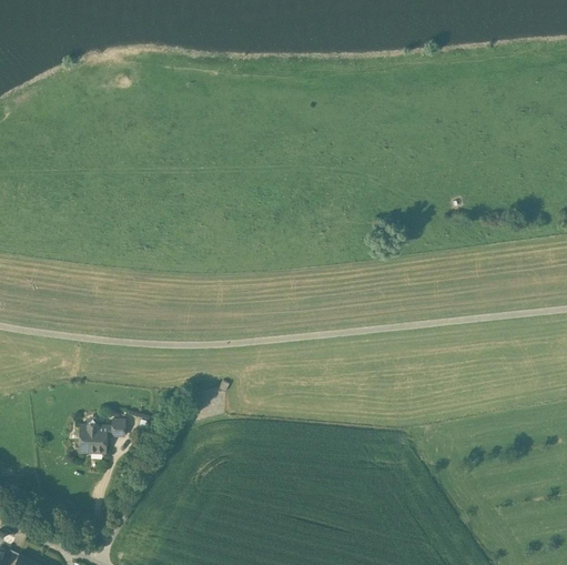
[(222,383),(218,392),(224,395),(229,386),(222,383)]
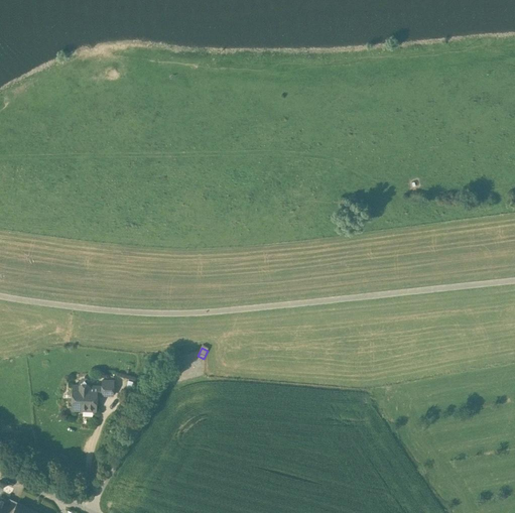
[(89,387),(84,381),(78,386),(78,387),(72,387),(71,410),(96,411),(96,396),(101,396),(101,388),(89,388),(89,387)]
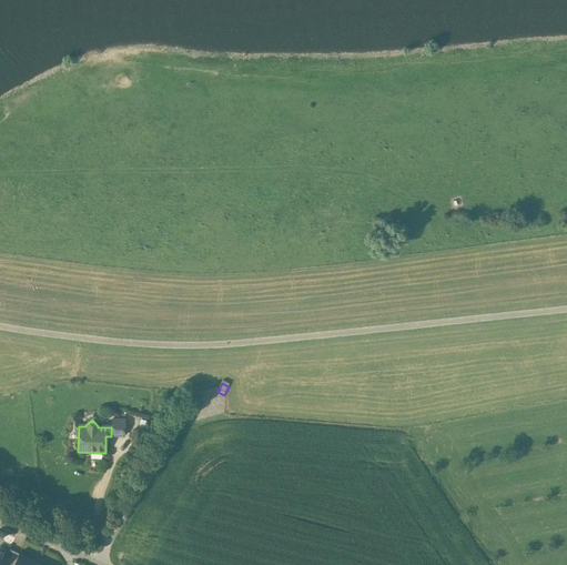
[(124,422),(111,421),(111,427),(111,436),(124,436),(124,422)]
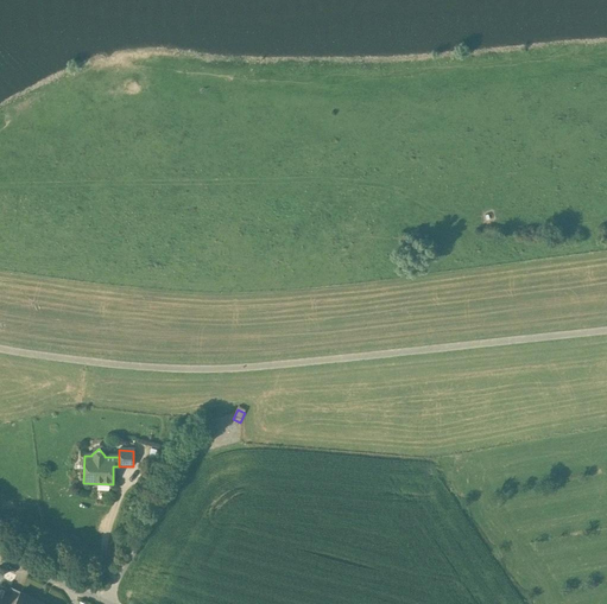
[(10,589),(7,593),(2,603),(14,603),(19,593),(10,589)]
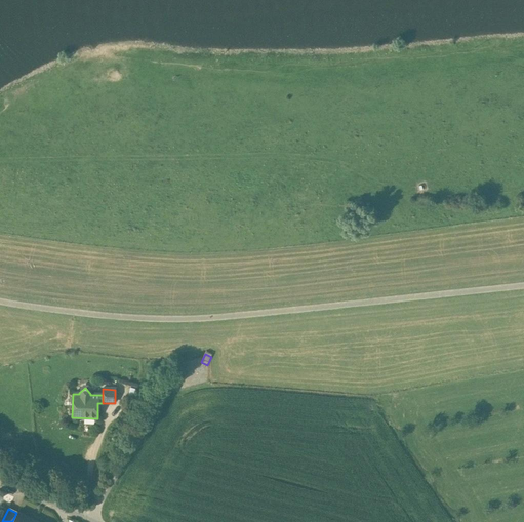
[(34,521),(16,513),(12,521),(34,521)]
